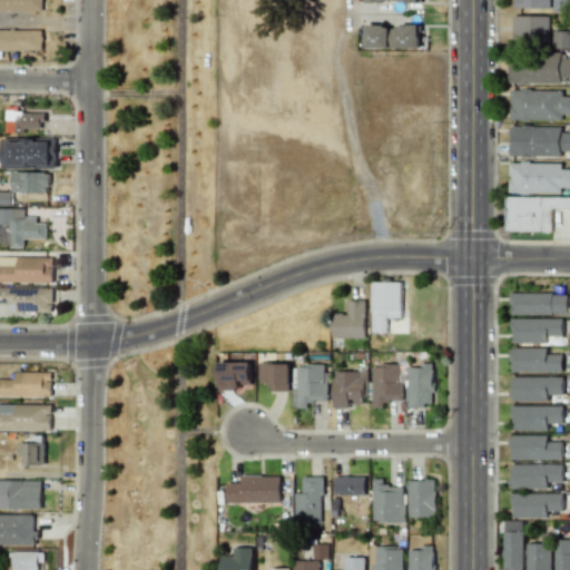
[(0,0),(0,10),(42,11),(41,0),(0,0)]
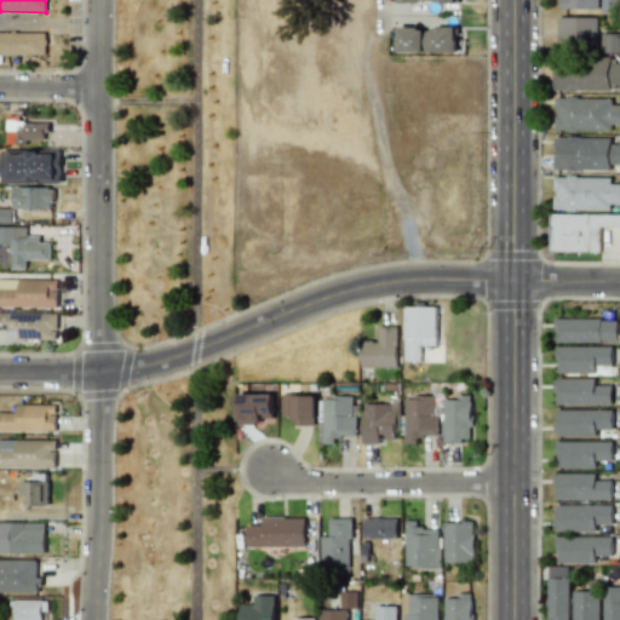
[(598,0),(558,0),(558,9),(598,10),(598,0)]
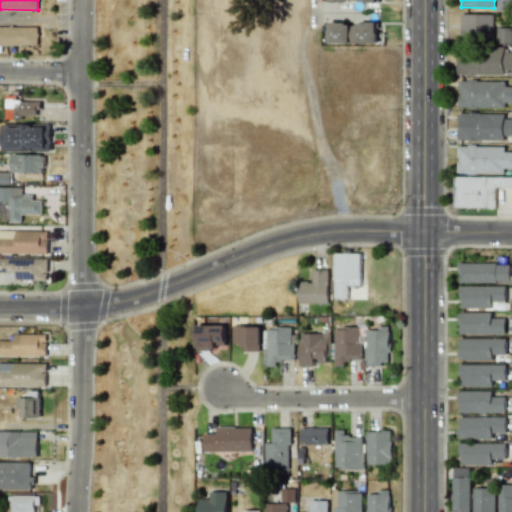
[(493,14),(461,14),(460,39),(492,40),(493,14)]
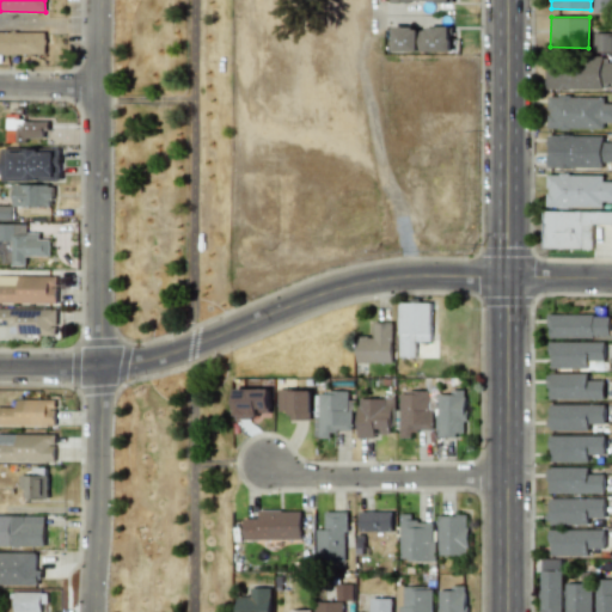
[(393,51),(452,53),(452,29),(393,26),(393,51)]
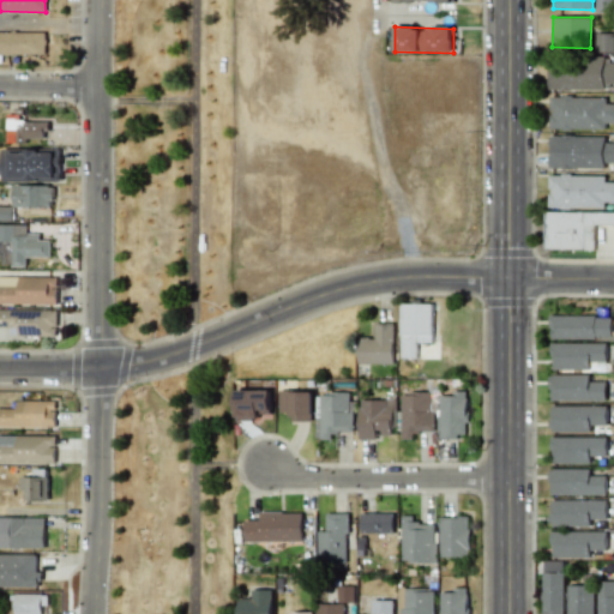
[(44,32),(0,31),(0,53),(44,55),(44,32)]
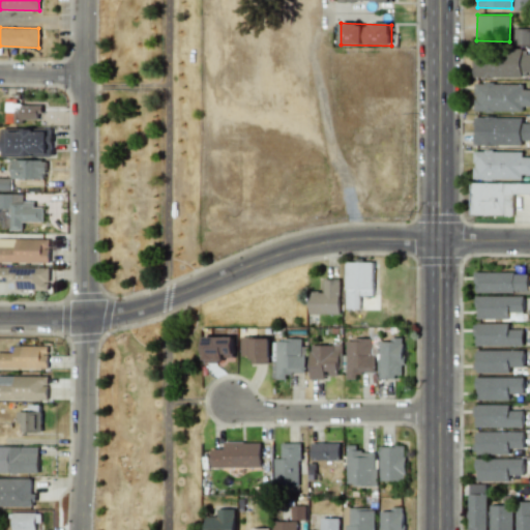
[(513,45),(529,45),(529,34),(529,28),(514,29),(513,45)]
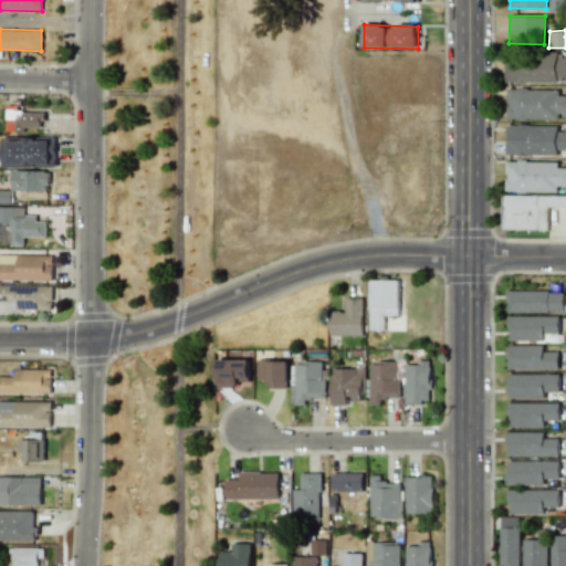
[(565,76),(565,58),(562,59),(562,54),(506,55),(506,84),(563,83),(563,76),(565,76)]
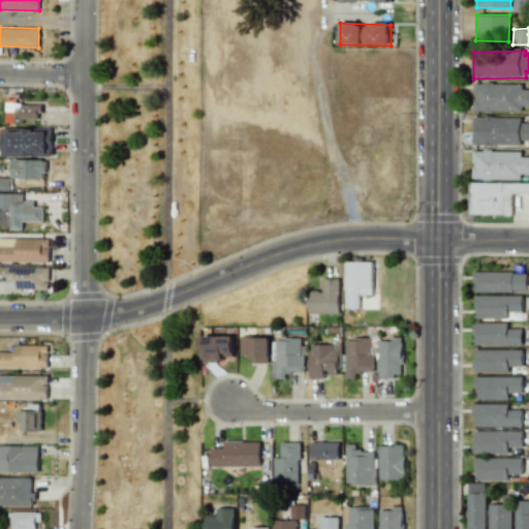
[(528,89),(522,89),(522,84),(474,83),(473,111),(522,112),(522,105),(528,105),(528,89)]
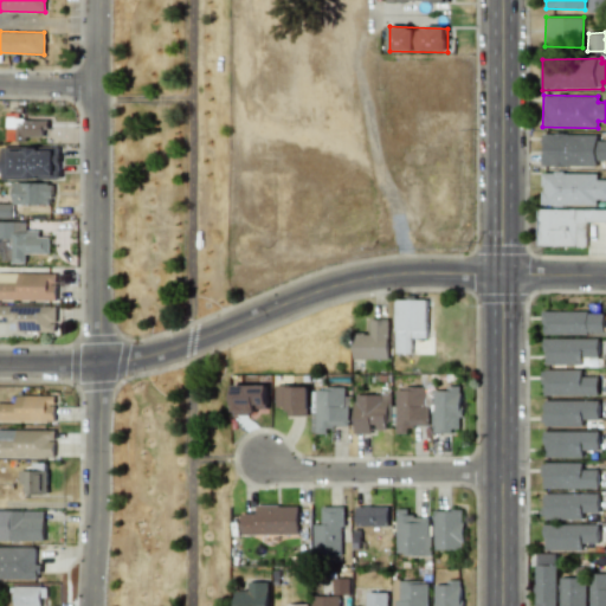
[(25,137),(47,137),(47,120),(14,120),(14,142),(25,142),(25,137)]
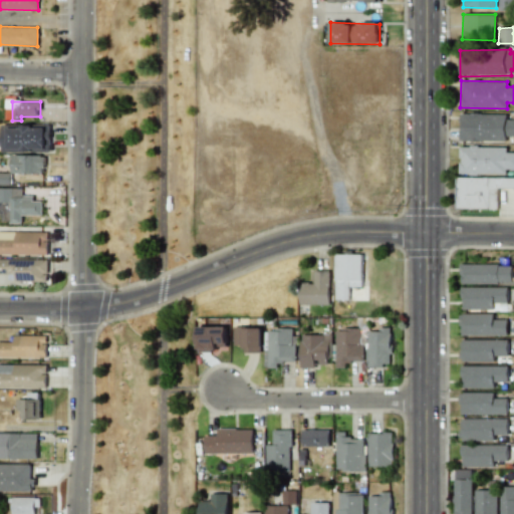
[(507,142),(507,137),(513,136),(513,119),(506,119),(506,113),(460,113),(460,142),(507,142)]
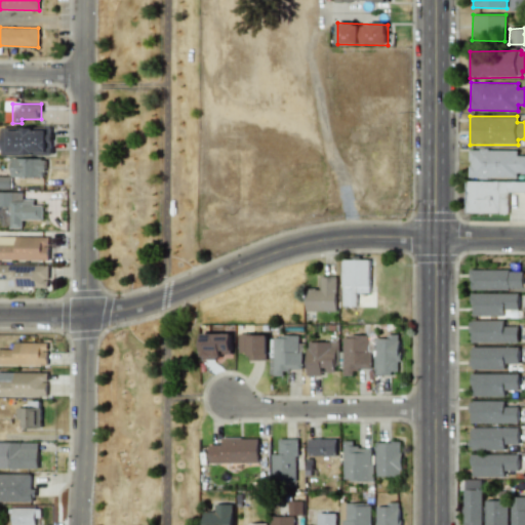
[(1,154),(51,156),(52,129),(2,127),(1,154)]
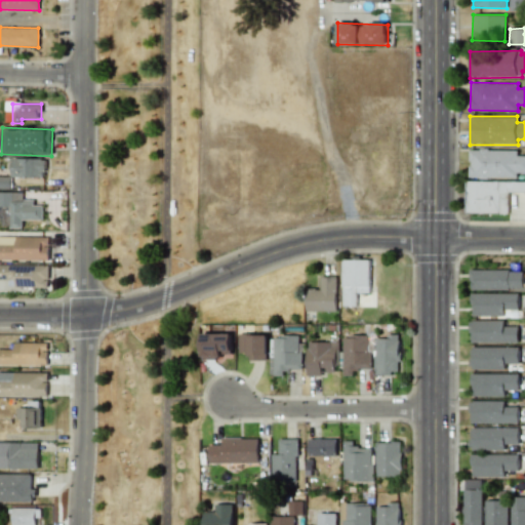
[(517,178),(517,173),(524,172),(524,155),(517,156),(517,150),(470,150),(470,178),(517,178)]
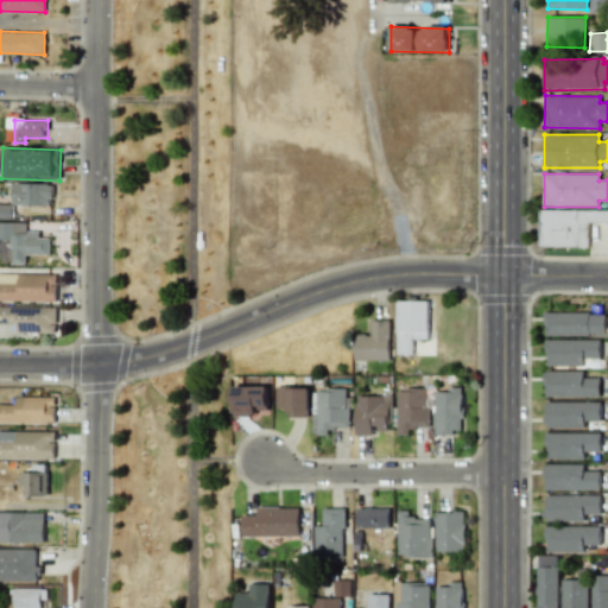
[(52,184),(13,183),(13,204),(51,206),(52,184)]
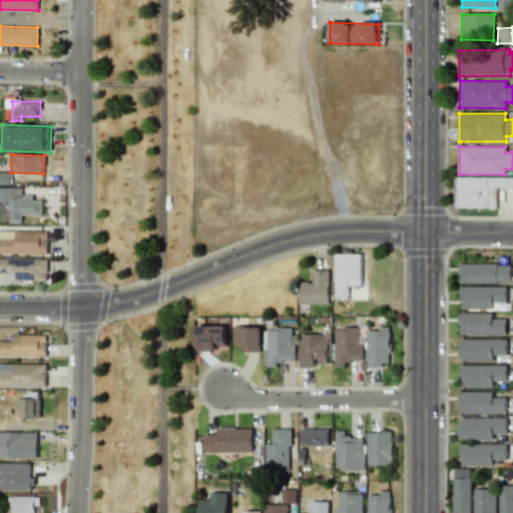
[(0,183),(9,184),(10,171),(0,170),(0,183)]
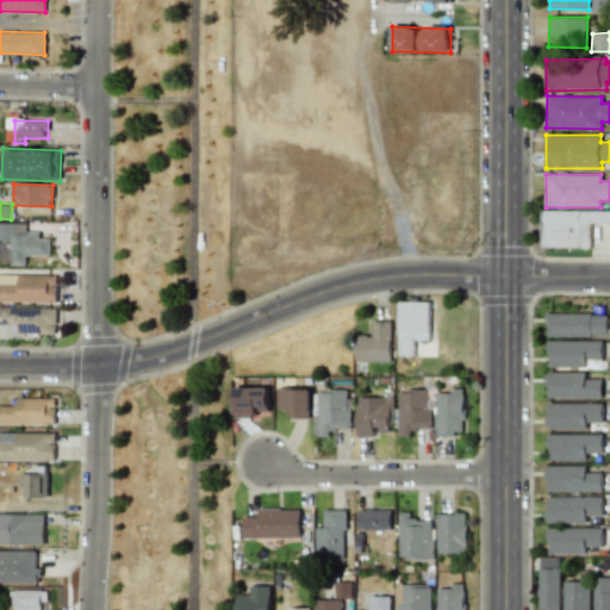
[(609,211),(542,210),(541,247),(590,248),(591,223),(609,223),(609,211)]
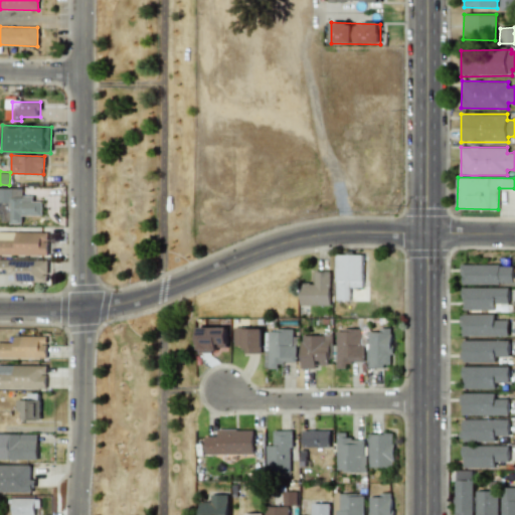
[(41,215),(41,202),(33,202),(33,196),(21,196),(21,188),(0,188),(0,202),(9,203),(10,224),(22,223),(21,215),(41,215)]
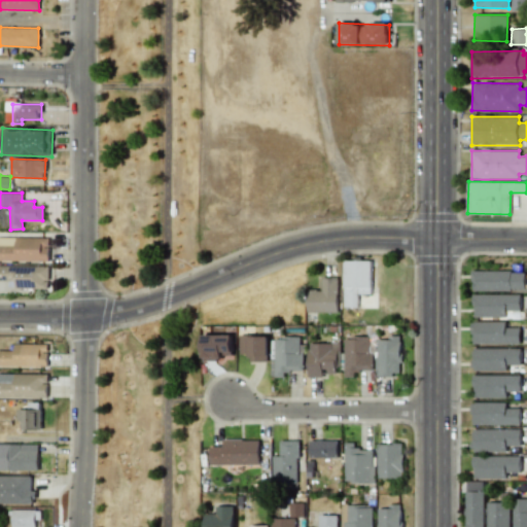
[(0,260),(47,261),(48,238),(0,237),(0,260)]
